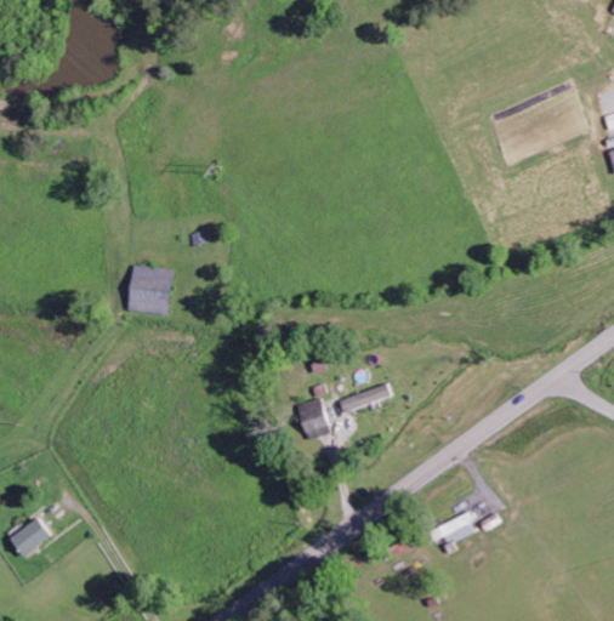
[(613,127),(613,112),(603,117),(608,130),(613,127)]
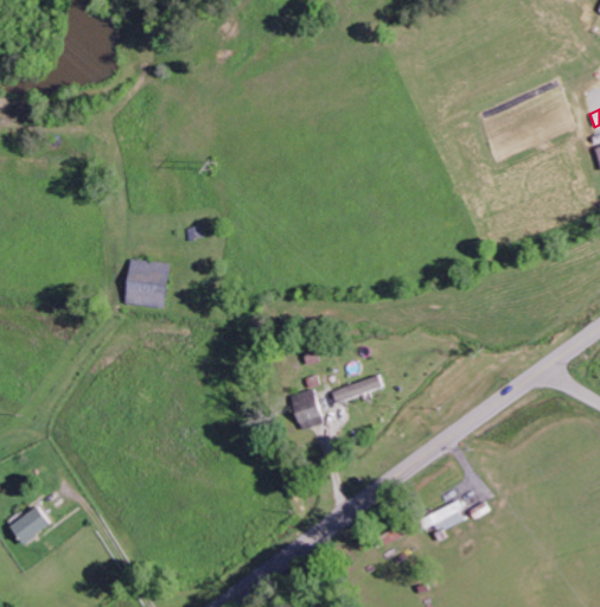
[(127,305),(165,306),(167,262),(128,261),(127,305)]
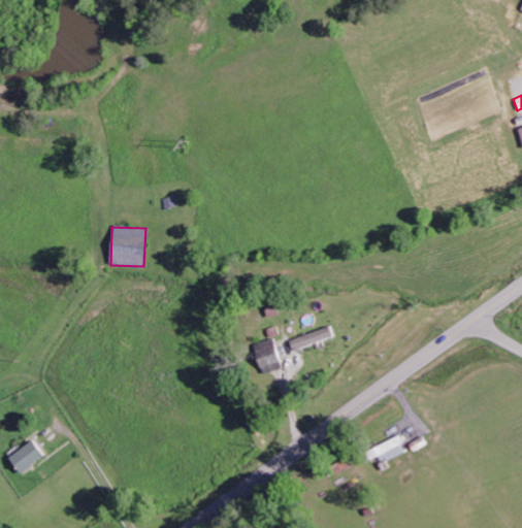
[(334,340),(331,329),(289,337),(291,349),(334,340)]
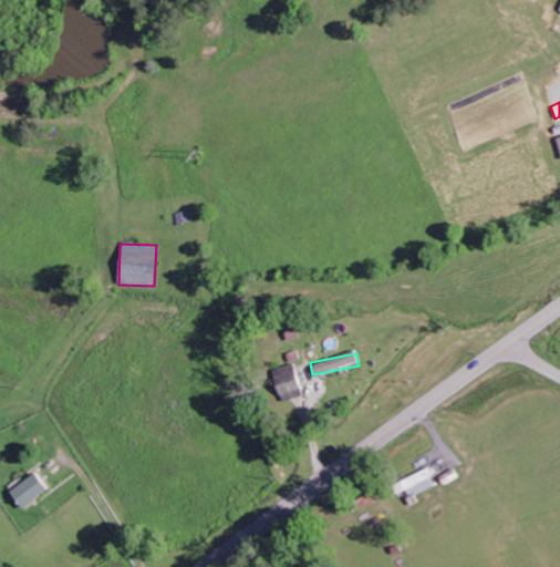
[(302,395),(294,363),(270,370),(279,402),(302,395)]
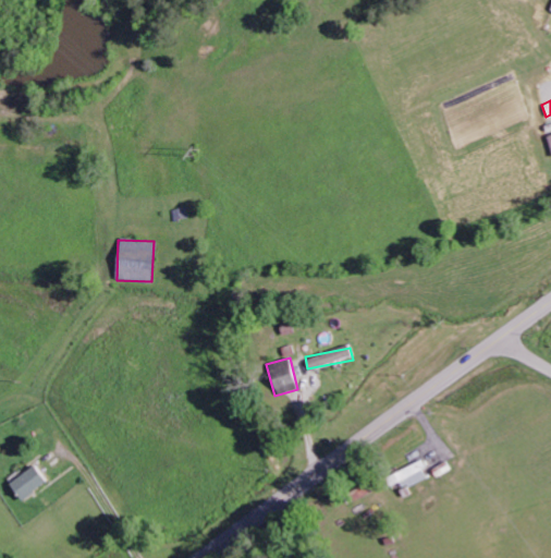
[(418,460),(391,473),(400,489),(426,476),(418,460)]
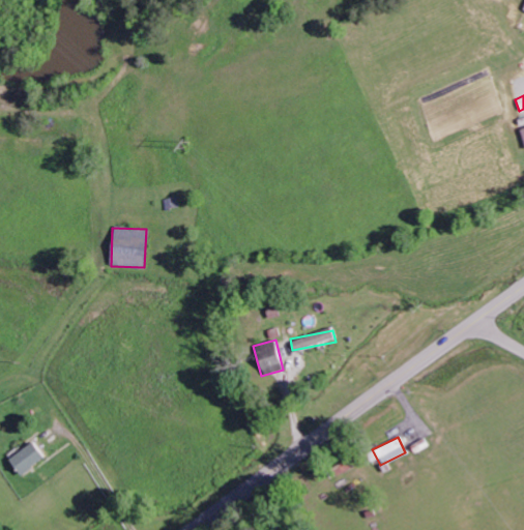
[(46,459),(35,442),(10,459),(21,475),(46,459)]
